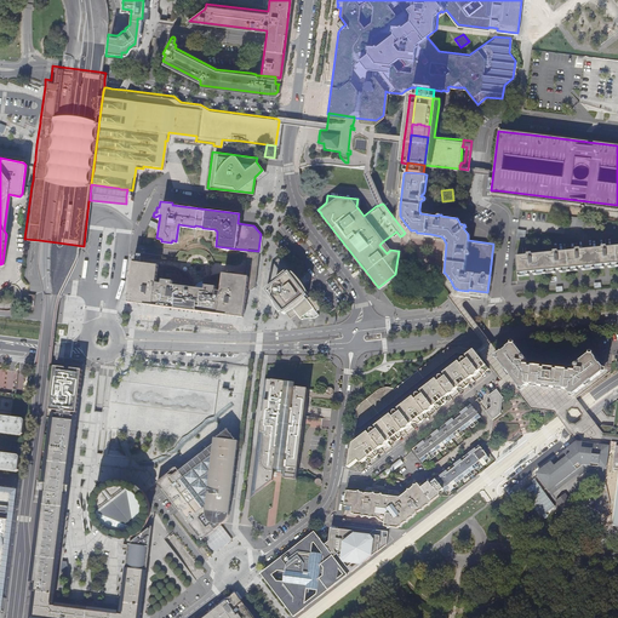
[(599,217),(572,215),(571,223),(598,227),(599,217)]
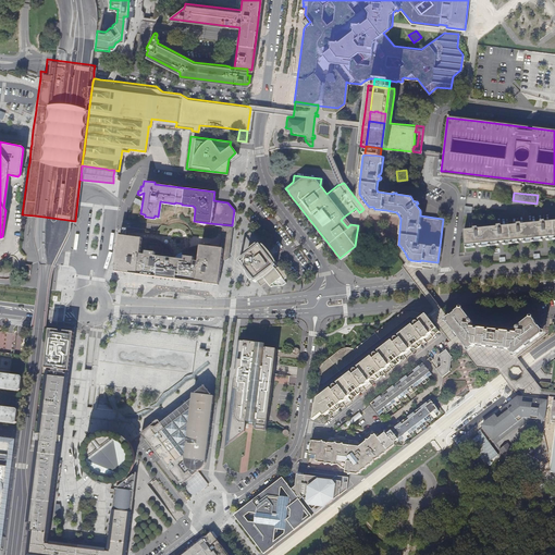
[(350,224),(344,217),(341,220),(347,227),(350,224)]
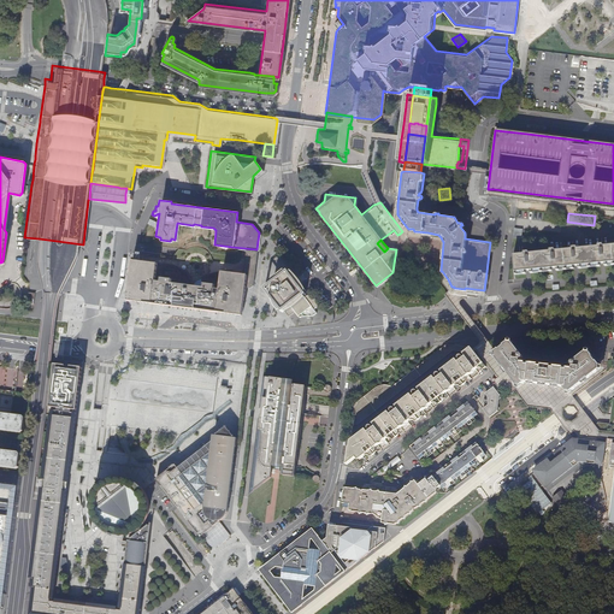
[(613,241),(601,243),(601,241),(595,242),(595,243),(576,246),(576,243),(571,244),(571,246),(553,248),(553,246),(549,246),(549,248),(527,251),(527,248),(523,249),(523,251),(512,252),(513,269),(525,266),(525,264),(530,264),(530,266),(539,265),(551,264),(551,261),(555,261),(555,264),(565,263),(573,263),(573,259),(577,259),(578,261),(588,260),(600,259),(600,257),(603,257),(603,259),(612,258),(613,258),(613,241)]
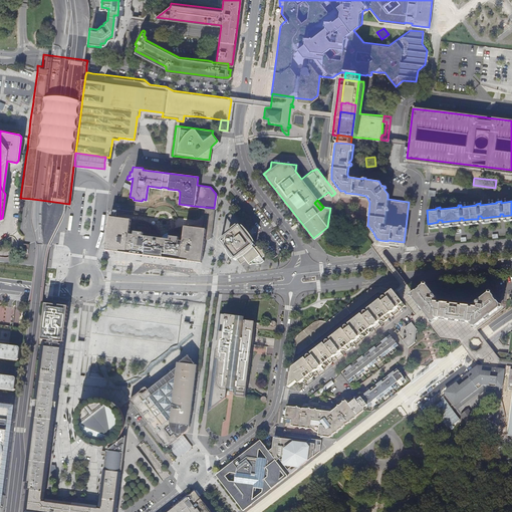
[(103,250),(125,252),(200,262),(202,252),(202,250),(203,238),(207,238),(209,237),(209,236),(210,229),(214,208),(204,207),(201,227),(191,226),(191,224),(186,225),(178,227),(170,229),(167,230),(159,235),(157,231),(154,227),(150,224),(145,221),(140,220),(134,219),(115,217),(116,211),(108,210),(103,234),(103,250)]
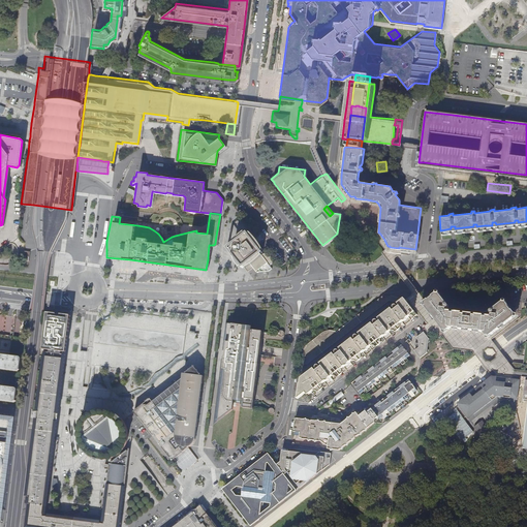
[(242,229),(236,235),(238,238),(237,239),(233,242),(230,240),(229,241),(227,243),(227,246),(226,248),(227,251),(227,252),(233,259),(238,265),(240,262),(241,264),(242,265),(246,270),(251,266),(254,270),(267,269),(270,267),(268,264),(273,259),(268,253),(267,253),(265,252),(264,252),(261,252),(260,252),(259,253),(259,252),(260,250),(259,249),(260,248),(256,243),(254,244),(249,238),(251,236),(248,231),(246,231),(245,233),(244,233),(243,231),(242,229)]
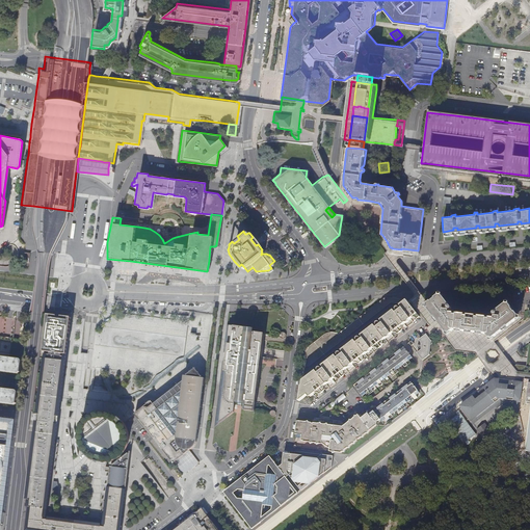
[(262,249),(263,249),(259,243),(255,237),(249,232),(249,233),(253,237),(250,239),(256,245),(258,244),(262,249)]
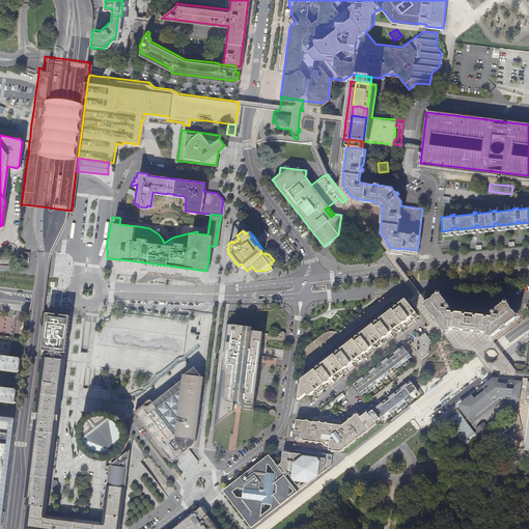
[(503,302),(502,302),(493,308),(494,310),(493,310),(492,310),(491,310),(491,311),(491,312),(491,313),(492,313),(491,316),(446,310),(446,308),(447,307),(448,307),(448,306),(448,305),(447,304),(446,304),(445,304),(446,303),(438,291),(424,302),(423,305),(426,309),(435,319),(443,331),(446,331),(448,329),(449,328),(466,330),(483,332),(483,333),(486,336),(490,336),(514,316),(514,314),(506,302),(503,302)]
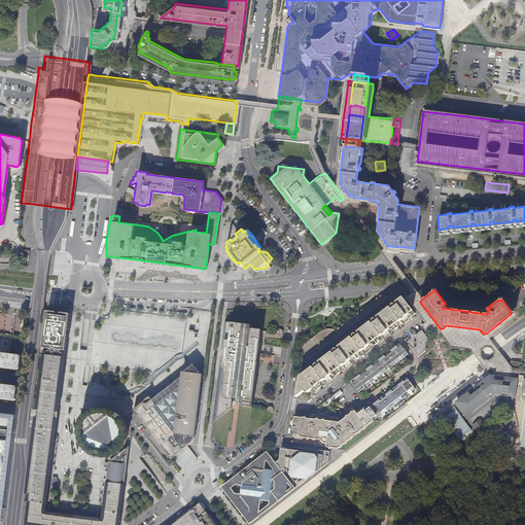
[(401,295),(380,292),(370,301),(355,312),(333,329),(330,328),(327,327),(325,327),(323,327),(321,328),(319,329),(302,343),(307,349),(300,354),(300,360),(304,361),(385,298),(393,299),(396,304),(395,305),(394,303),(393,303),(392,302),(391,303),(390,303),(390,304),(390,305),(392,307),(390,308),(389,307),(376,316),(378,318),(376,319),(375,318),(374,317),(373,317),(372,318),(372,319),(372,320),(373,322),(372,323),(370,321),(356,331),(358,334),(356,335),(355,333),(354,333),(352,333),(352,334),(352,335),(353,337),(352,339),(350,337),(338,346),(339,348),(338,349),(337,348),(336,347),(335,347),(334,347),(333,348),(333,349),(333,350),(335,352),(333,353),(331,351),(318,361),(319,363),(318,364),(316,362),(315,362),(314,362),(314,363),(313,364),(314,364),(315,366),(313,368),(312,365),(299,376),(301,378),(298,380),(296,381),(294,395),(303,389),(305,391),(411,309),(404,299),(403,296),(401,295)]
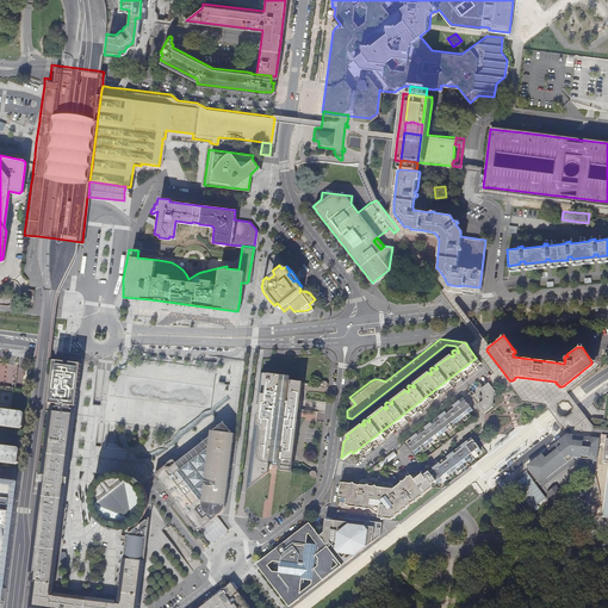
[(50,376),(78,379),(79,363),(74,361),(68,360),(68,361),(63,361),(63,360),(51,359),(50,376)]
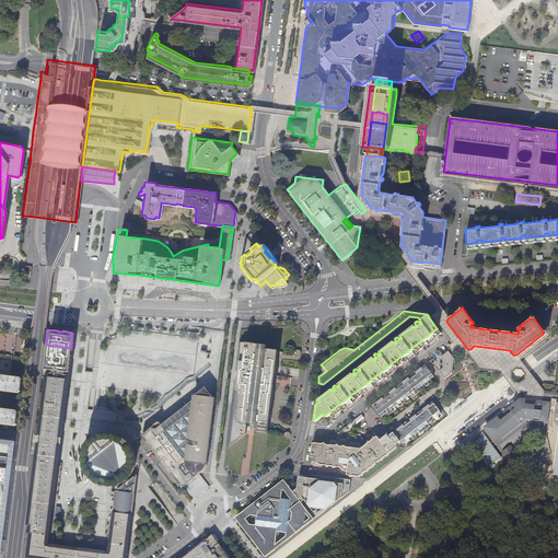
[(237,340),(234,369),(240,370),(240,372),(237,372),(237,374),(237,376),(240,376),(240,379),(233,379),(224,448),(244,431),(245,421),(248,421),(248,423),(254,425),(254,422),(257,422),(256,429),(267,430),(272,383),(268,383),(268,381),(271,378),(268,375),(269,373),(274,374),(274,370),(277,349),(266,348),(266,344),(255,343),(240,340),(237,340)]
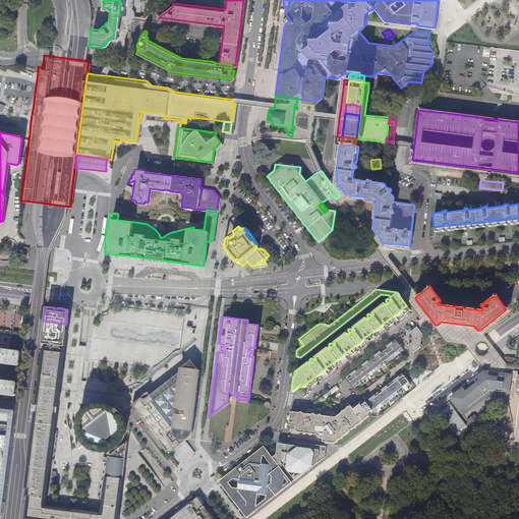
[(66,325),(66,324),(43,321),(42,328),(44,328),(62,331),(65,331),(66,325)]
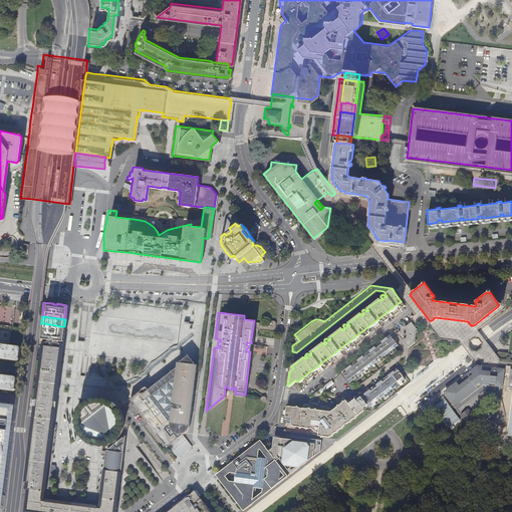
[(410,321),(403,326),(406,330),(405,336),(401,338),(407,346),(414,341),(413,340),(414,331),(414,328),(415,327),(411,322),(410,321)]
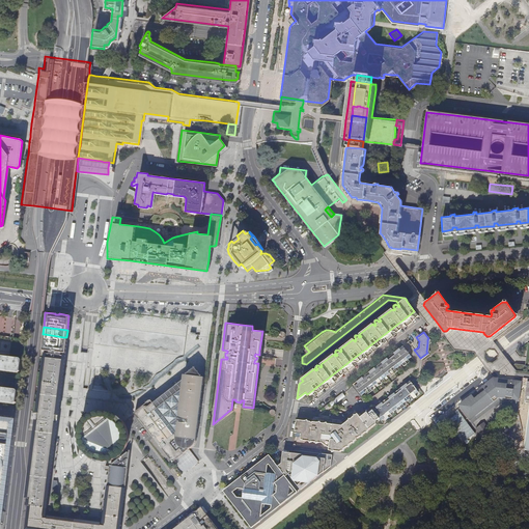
[(0,399),(12,401),(14,400),(16,388),(14,387),(0,385),(0,368),(17,370),(18,368),(20,358),(19,356),(18,356),(20,336),(0,333),(0,399)]
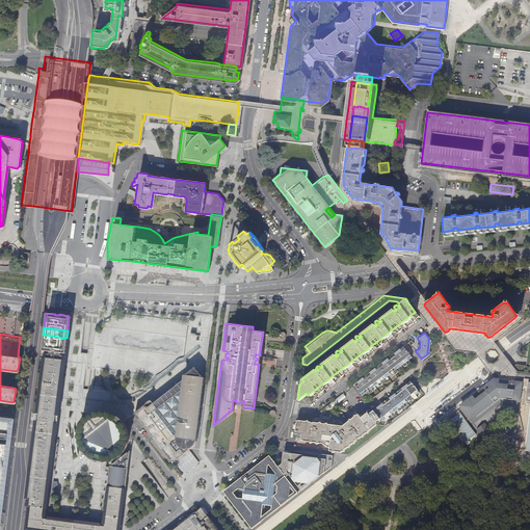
[(45,335),(43,335),(41,350),(43,350),(62,353),(64,353),(67,338),(63,338),(45,335)]
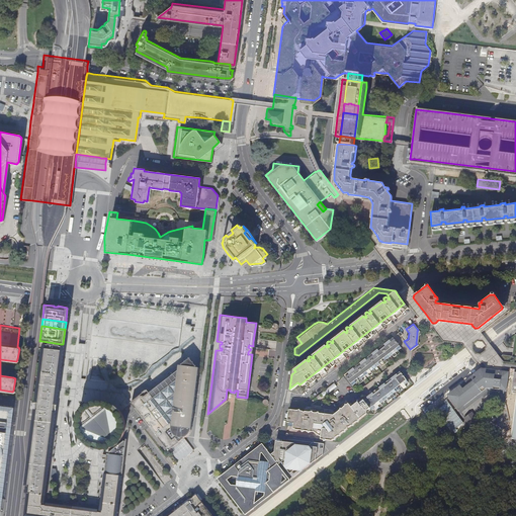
[(515,332),(514,333),(512,336),(511,349),(510,354),(501,353),(498,355),(502,360),(515,361),(515,332)]
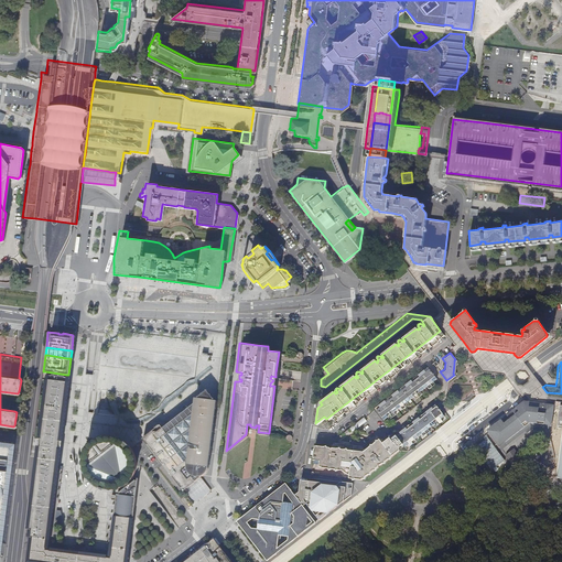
[(423,368),(420,371),(430,385),(433,382),(432,380),(435,378),(428,367),(424,370),(423,368)]
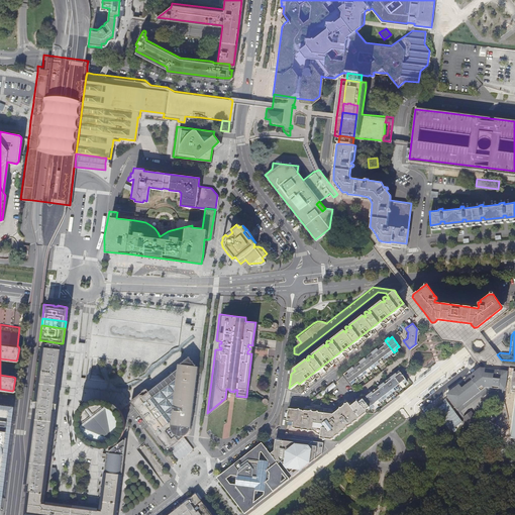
[(61,343),(41,340),(34,400),(35,401),(34,408),(33,407),(23,490),(26,490),(41,492),(43,492),(48,451),(54,410),(53,410),(54,403),(56,403),(63,343),(61,343)]
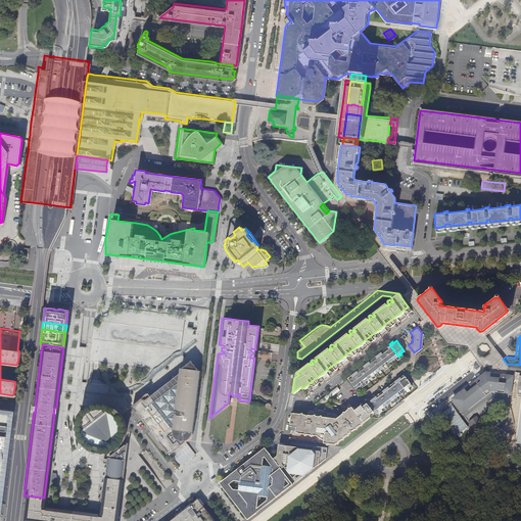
[(396,359),(398,357),(389,344),(386,346),(387,347),(384,350),(391,360),(394,357),(396,359)]
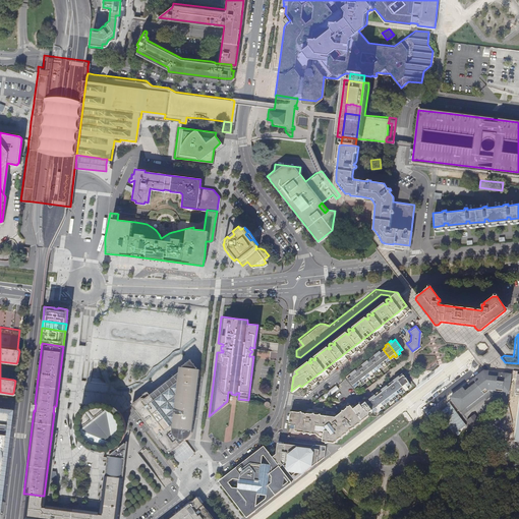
[(260,355),(268,357),(270,350),(261,348),(260,355)]
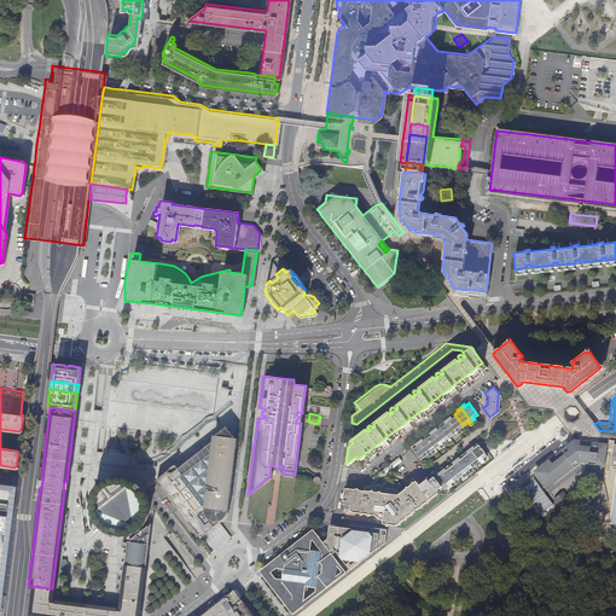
[(449,414),(446,418),(457,433),(460,430),(459,428),(463,425),(454,414),(451,417),(449,414)]
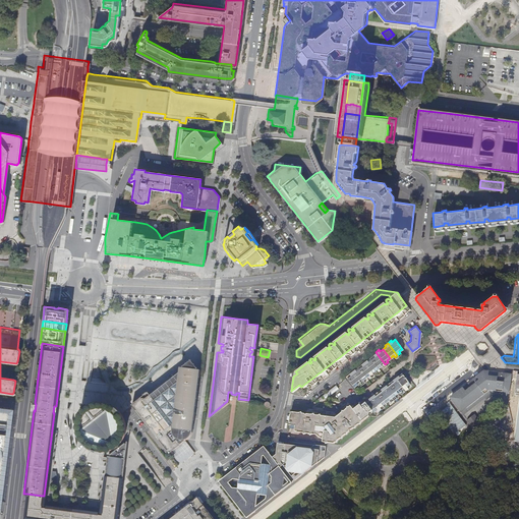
[(382,367),(385,364),(376,352),(372,354),(373,356),(370,358),(378,367),(381,365),(382,367)]
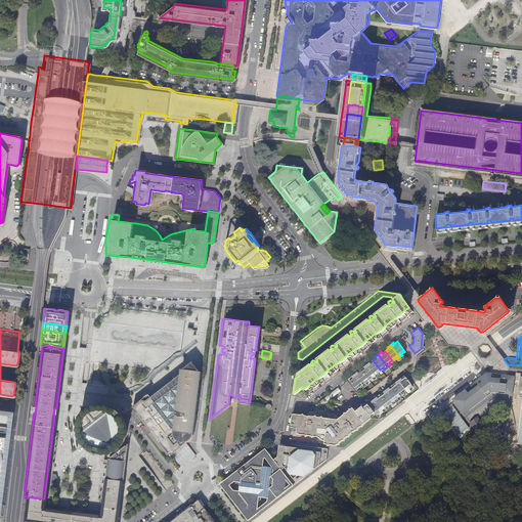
[(368,361),(365,363),(375,377),(378,374),(377,372),(380,370),(373,360),(370,362),(368,361)]
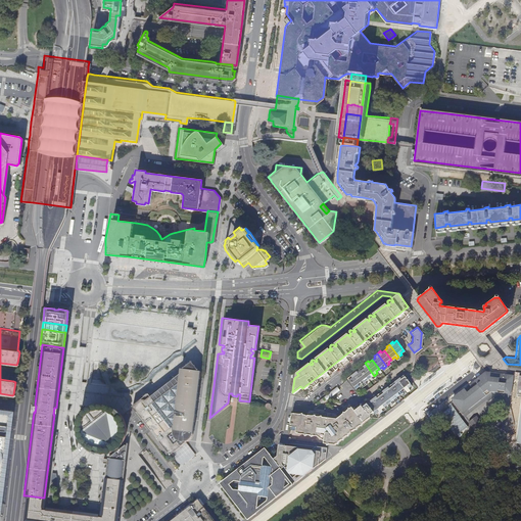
[(177,439),(180,440),(182,440),(184,440),(186,439),(187,438),(189,437),(190,436),(190,434),(191,432),(199,369),(198,369),(197,369),(193,363),(192,363),(192,364),(189,364),(189,362),(188,362),(182,367),(184,367),(183,368),(180,367),(179,372),(179,373),(178,380),(172,424),(172,425),(171,427),(171,430),(171,432),(172,434),(173,436),(175,438),(177,439)]
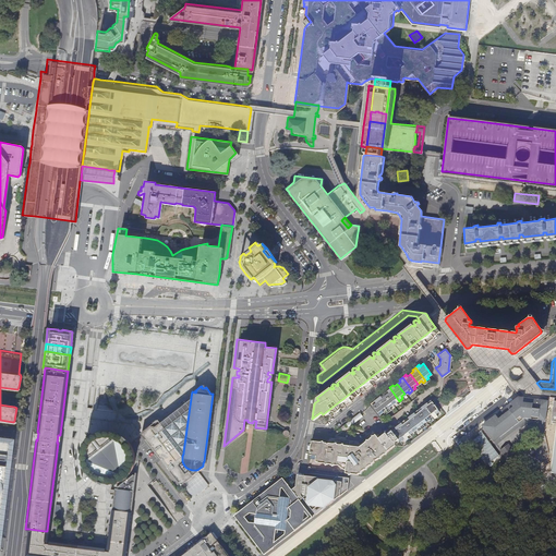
[(396,403),(399,401),(389,387),(386,389),(387,391),(384,394),(391,403),(395,401),(396,403)]
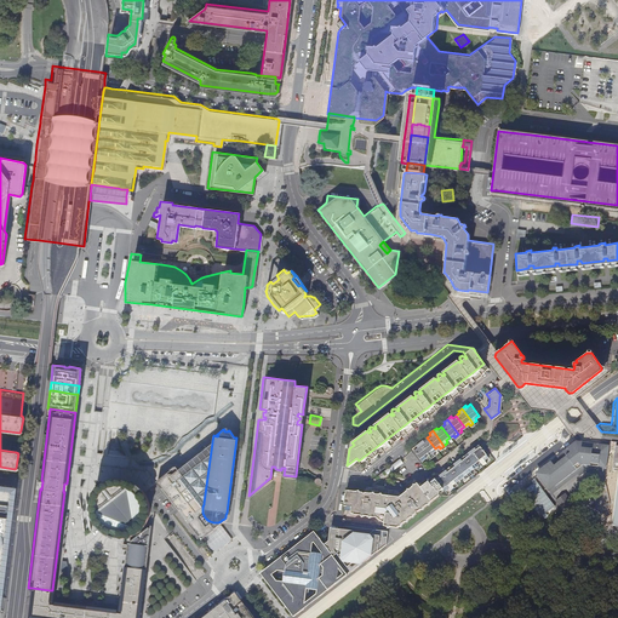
[(422,439),(418,441),(430,457),(434,453),(433,451),(435,448),(427,438),(423,440),(422,439)]
